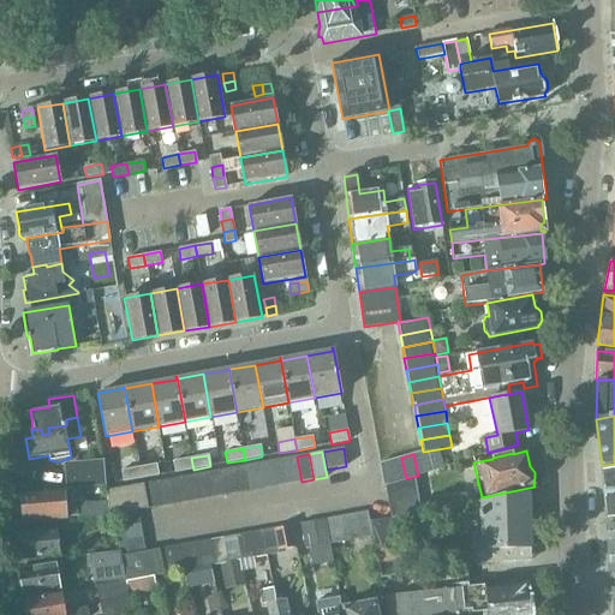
[(297,457),(284,459),(288,484),(302,482),(297,457)]
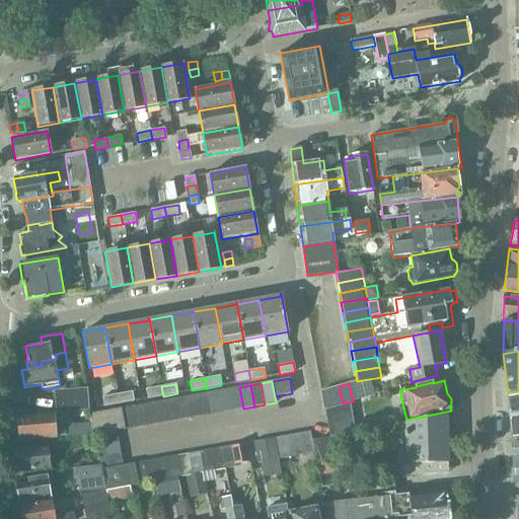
[(163,396),(161,386),(146,389),(148,398),(163,396)]
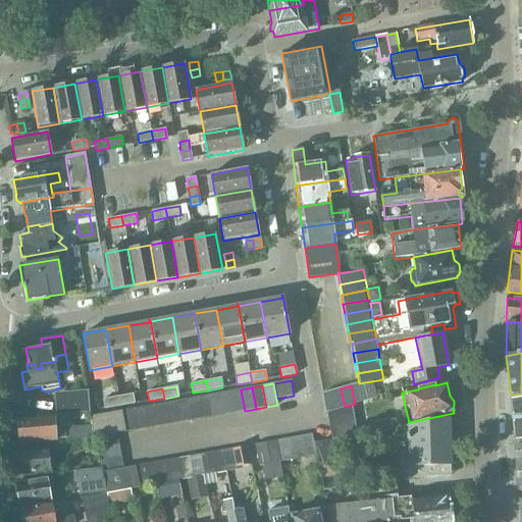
[(341,388),(331,390),(335,409),(345,406),(341,388)]
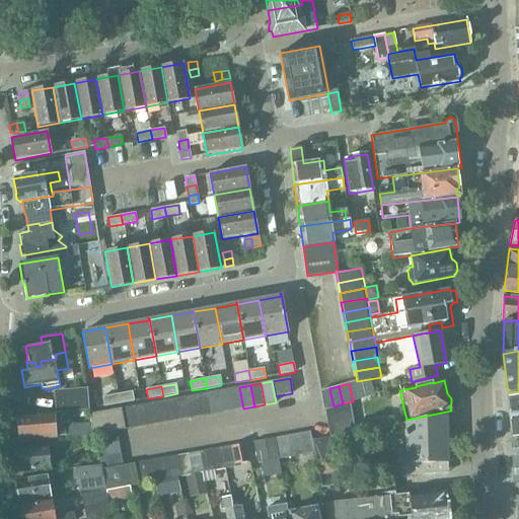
[(239,387),(229,389),(232,411),(243,409),(239,387)]
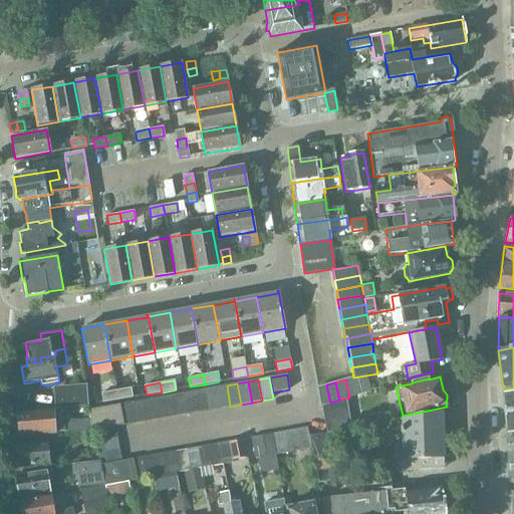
[(87,405),(86,384),(66,387),(66,393),(54,394),(55,408),(87,405)]
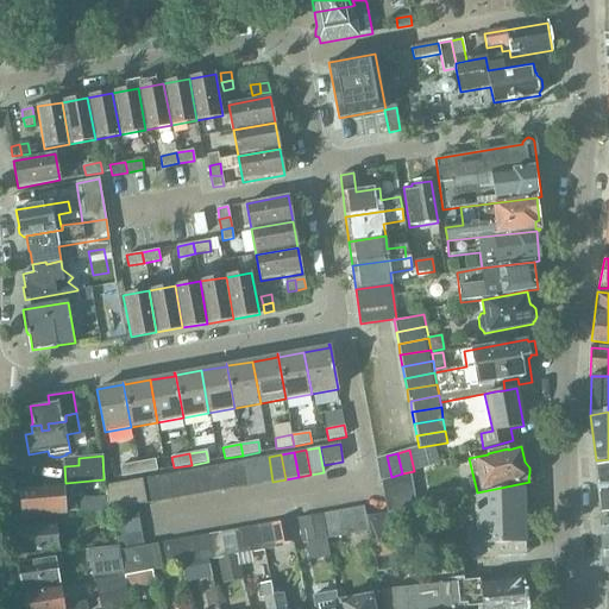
[(391,477),(387,456),(377,459),(381,479),(391,477)]
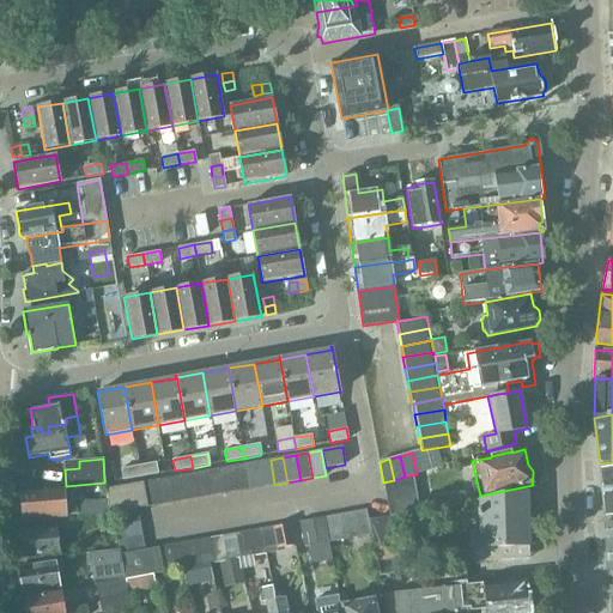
[(271,460),(258,462),(262,486),(274,485),(271,460)]
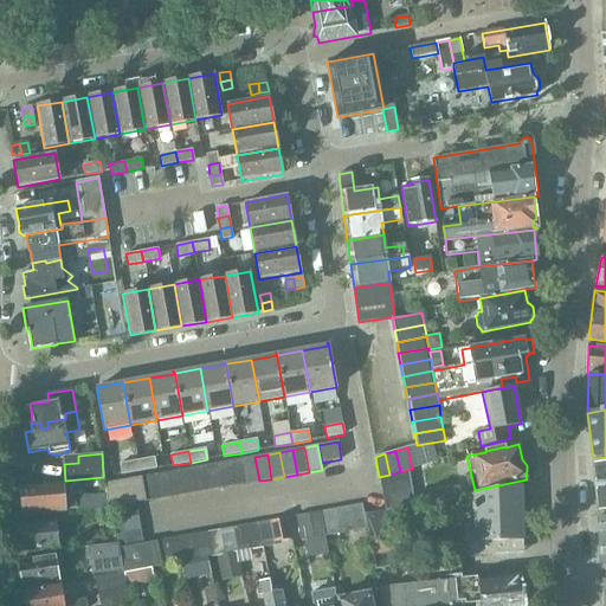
[(154,457),(137,461),(139,471),(156,469),(154,457)]
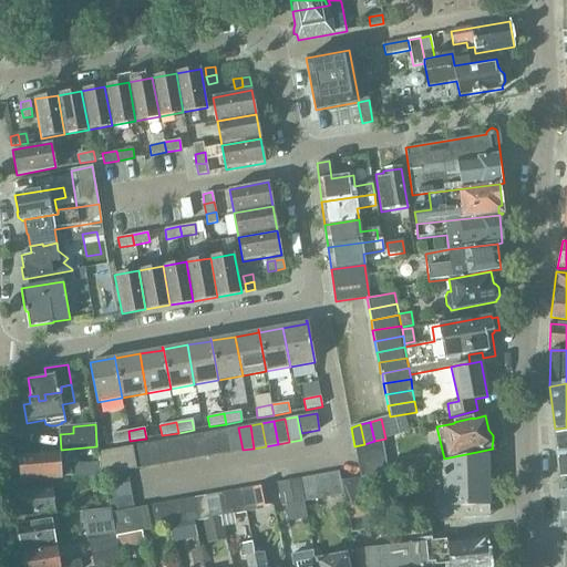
[(238,428),(227,430),(230,452),(243,450),(238,428)]
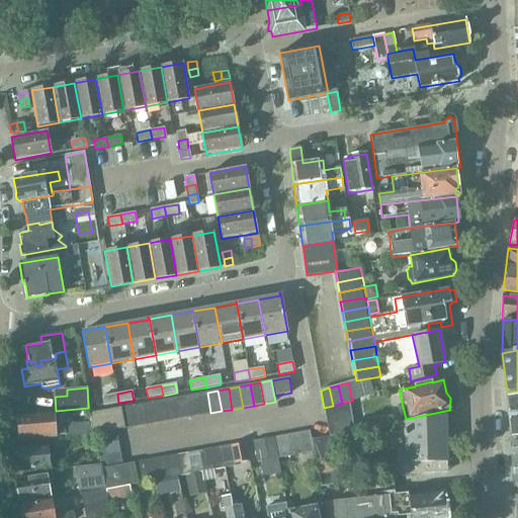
[(517,391),(507,392),(511,436),(517,435),(517,391)]
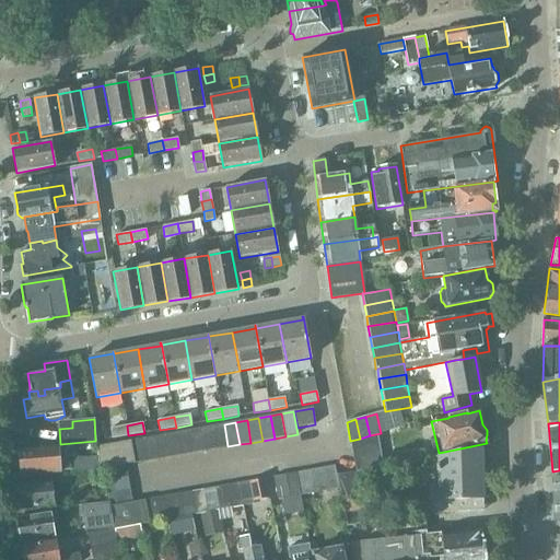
[(224,424),(212,426),(217,448),(228,446),(224,424)]
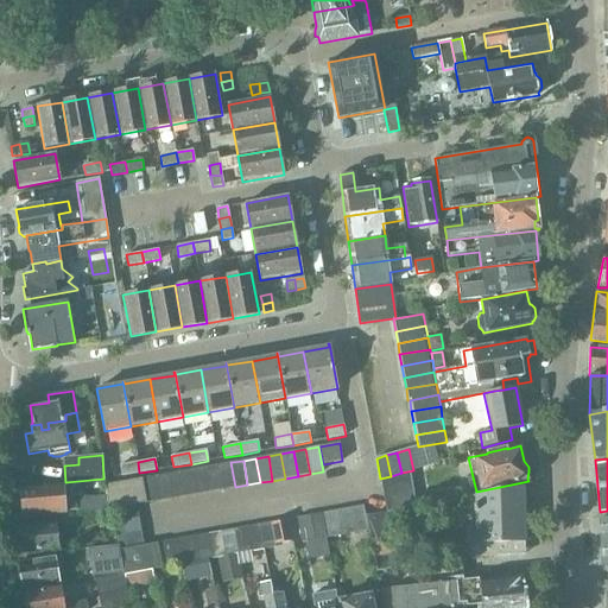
[(139,473),(138,462),(120,466),(122,476),(139,473)]
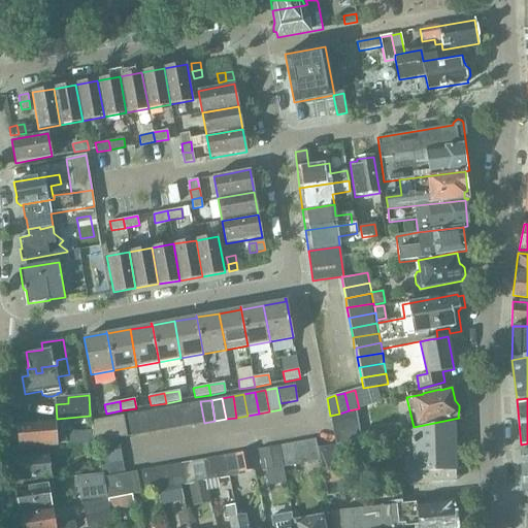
[(200,401),(189,403),(193,425),(204,423),(200,401)]
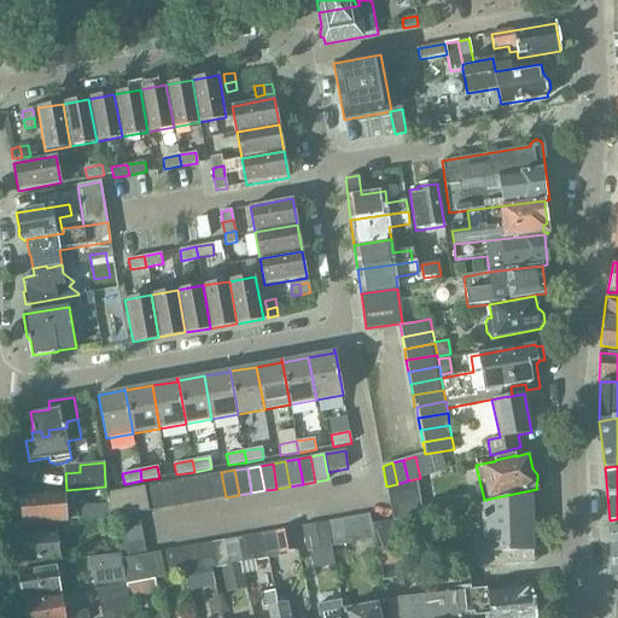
[(221,472),(209,474),(214,500),(226,497),(221,472)]
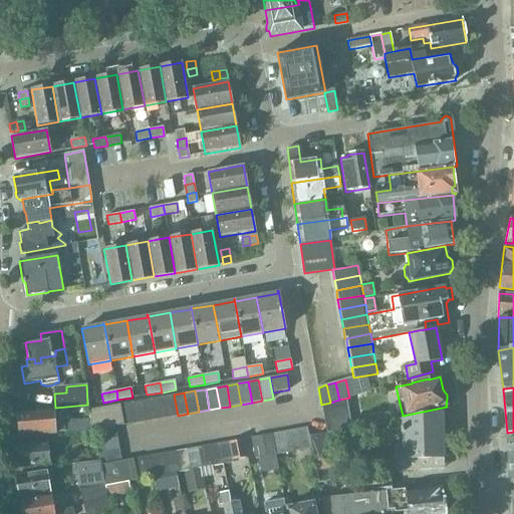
[(174,395),(163,397),(167,418),(178,416),(174,395)]
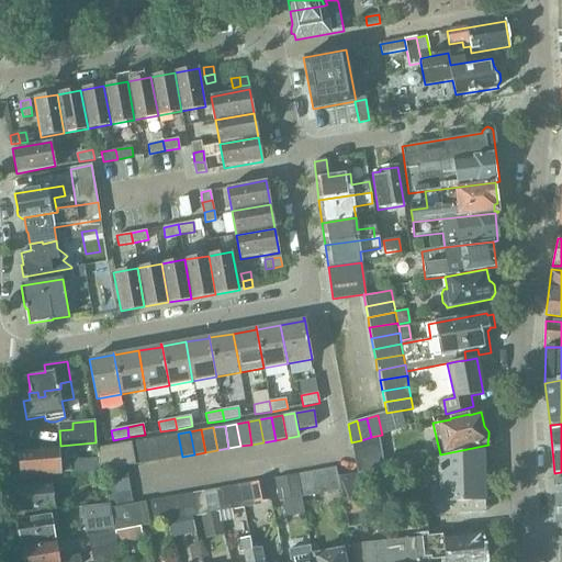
[(178,434),(167,436),(170,459),(182,457),(178,434)]
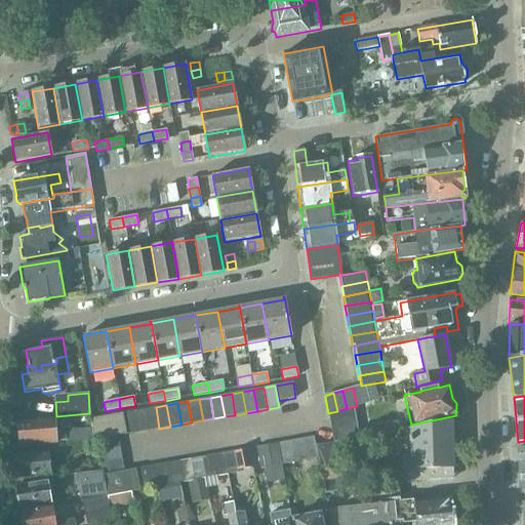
[(156,407),(145,409),(149,431),(159,429),(156,407)]
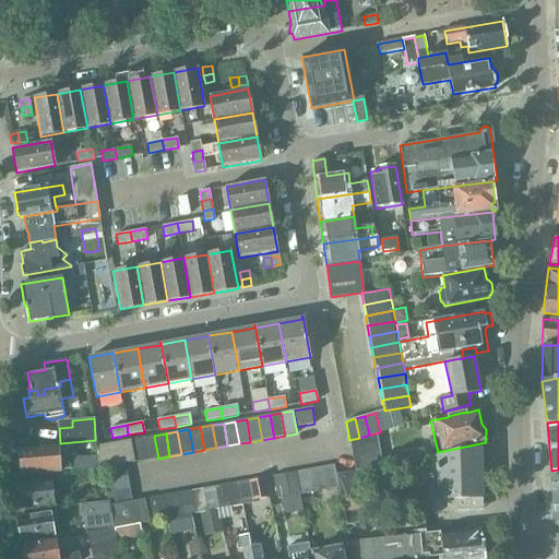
[(377,433),(358,439),(349,441),(355,471),(382,466),(377,433)]
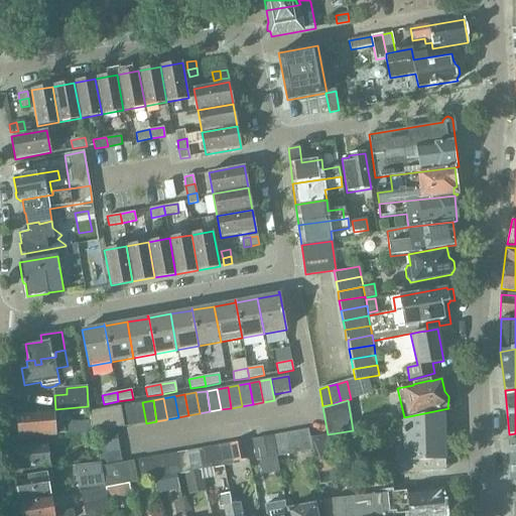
[(142,402),(131,404),(135,425),(146,423),(142,402)]
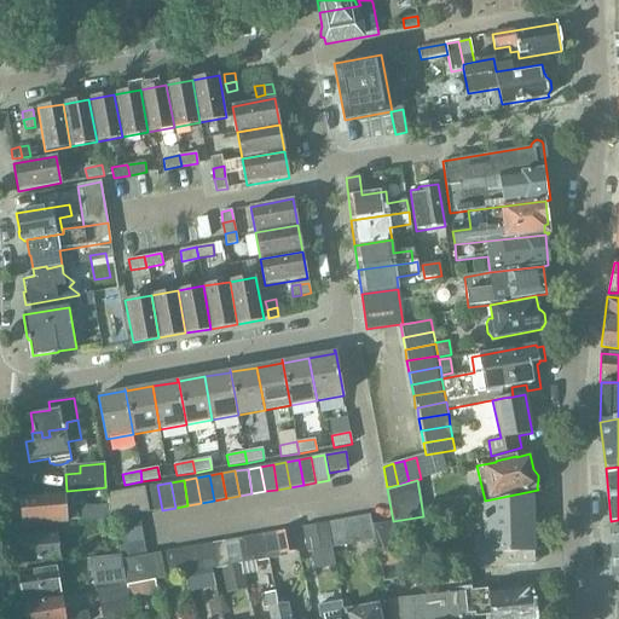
[(162,510),(157,485),(144,487),(149,513),(162,510)]
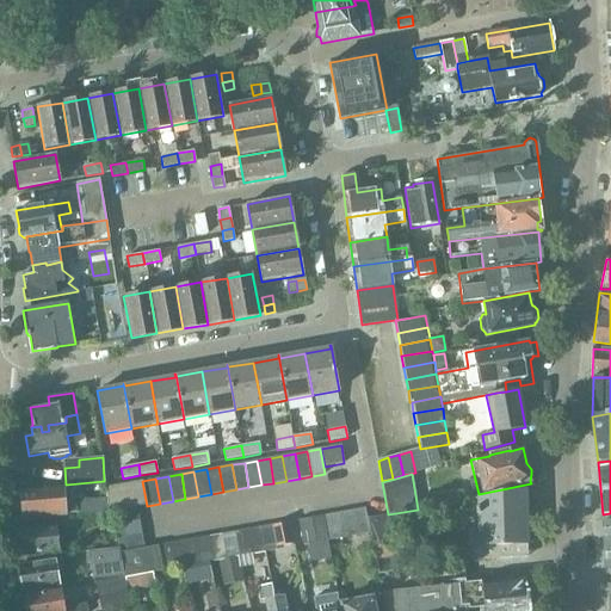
[(79,522),(113,519),(112,512),(137,507),(147,506),(142,481),(106,487),(109,499),(78,501),(79,522)]
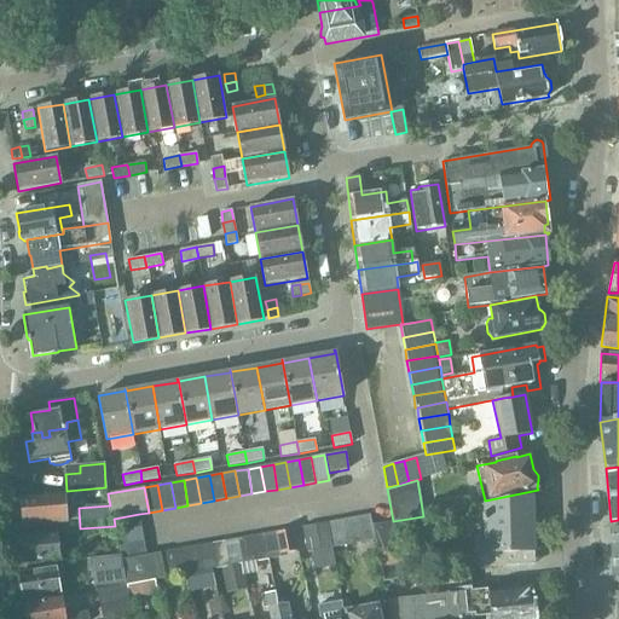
[(21,497),(23,525),(71,521),(70,492),(21,497)]
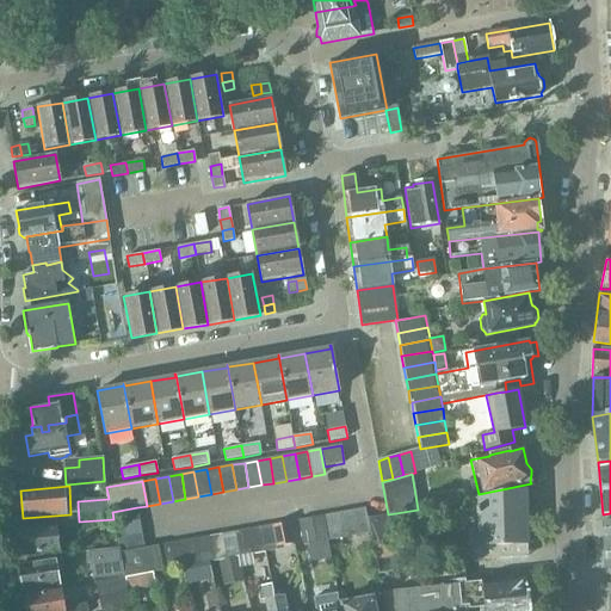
[(498,544),(526,543),(528,543),(526,491),(497,492),(476,495),(477,525),(468,525),(469,560),(498,559),(498,544)]
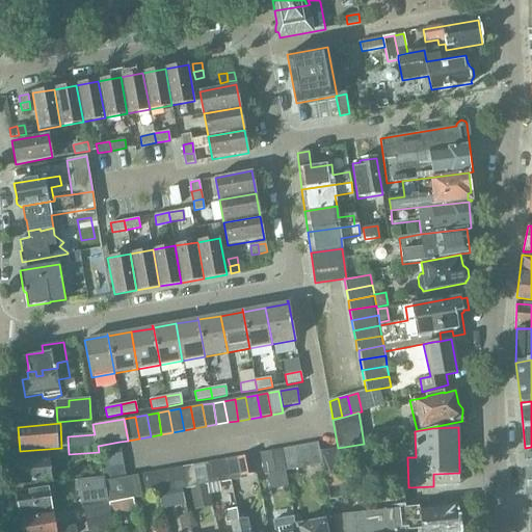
[(98,446),(99,452),(100,457),(122,454),(120,442),(98,446)]
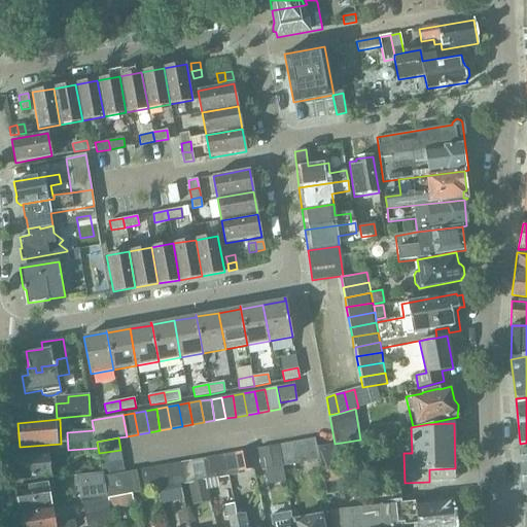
[(315,438),(303,441),(307,462),(319,460),(315,438)]
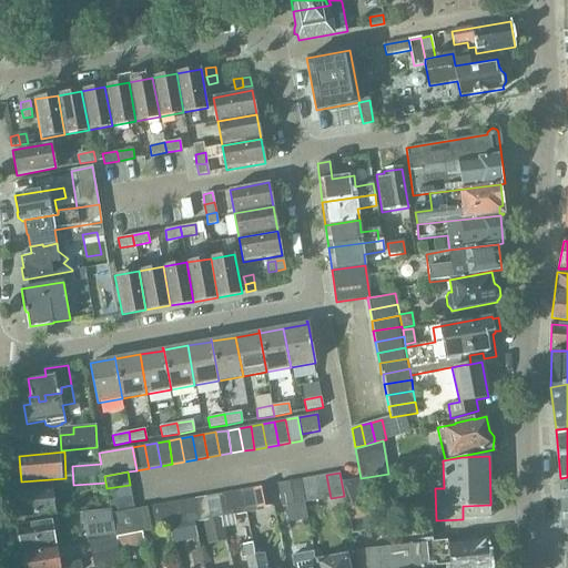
[(326,475),(314,477),(318,500),(331,498),(326,475)]
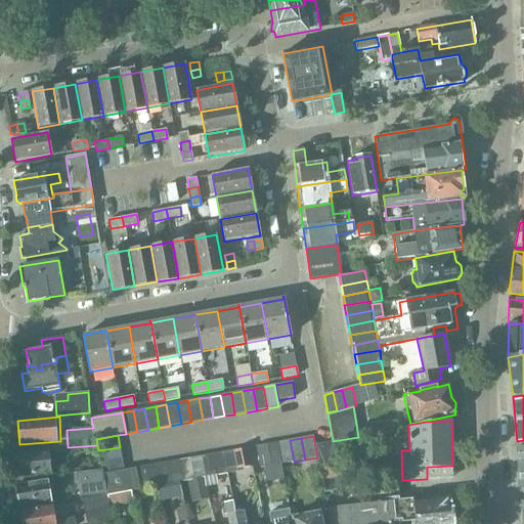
[(290,440),(279,442),(282,464),(294,462),(290,440)]
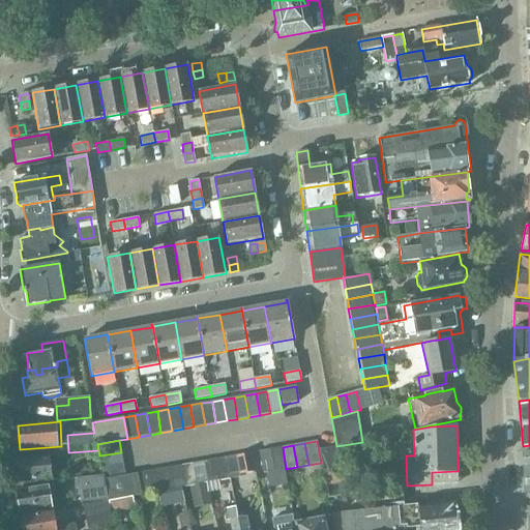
[(342,446),(319,450),(324,475),(344,471),(349,471),(342,446)]
